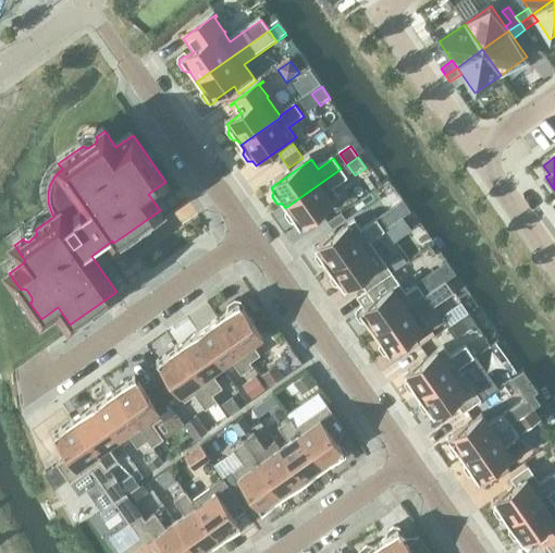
[(341,169),(285,208),(288,212),(287,218),(292,224),(297,224),(300,229),(341,200),(333,191),(348,180),(341,169)]
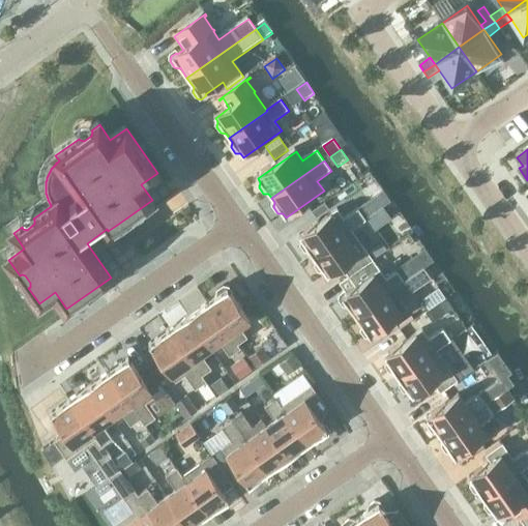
[(370,203),(359,210),(367,222),(378,214),(370,203)]
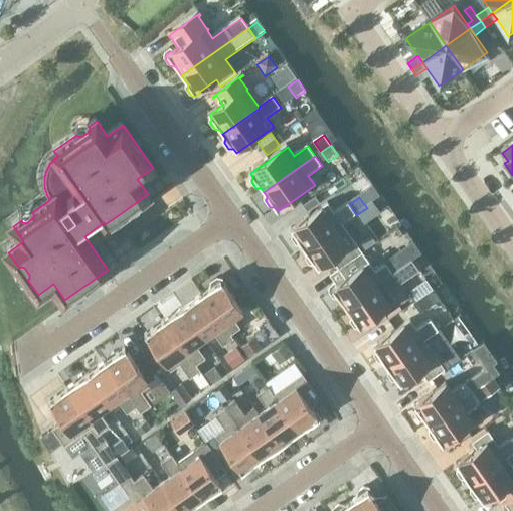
[(342,224),(343,225),(356,215),(349,204),(335,214),(329,205),(292,231),(294,235),(293,240),(297,246),(302,247),(302,246),(305,250),(342,224)]
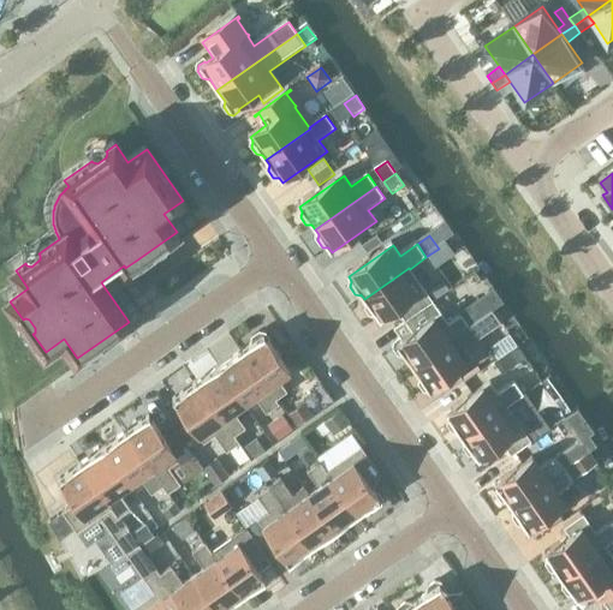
[(434,304),(410,269),(409,268),(364,299),(368,304),(367,310),(372,317),(378,318),(381,323),(397,311),(406,323),(434,304)]
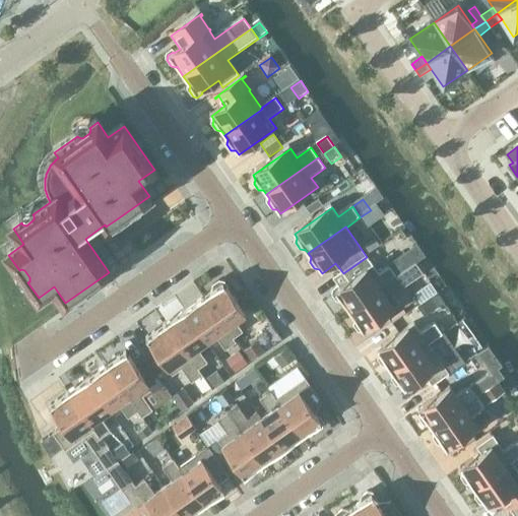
[(387,228),(376,236),(383,245),(394,238),(387,228)]
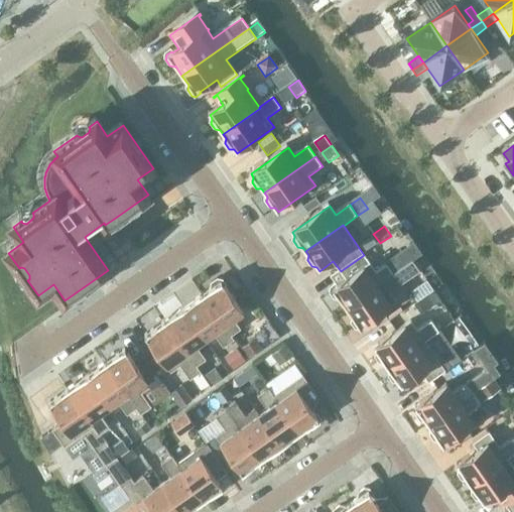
[(386,264),(388,266),(394,276),(413,262),(422,255),(414,245),(397,257),(386,264)]
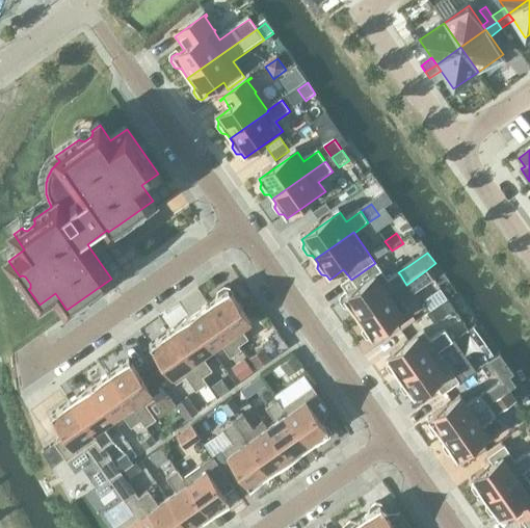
[(426,270),(406,285),(407,285),(404,287),(358,319),(365,330),(364,335),(368,341),(372,341),(378,338),(377,336),(411,313),(403,302),(434,282),(426,270)]
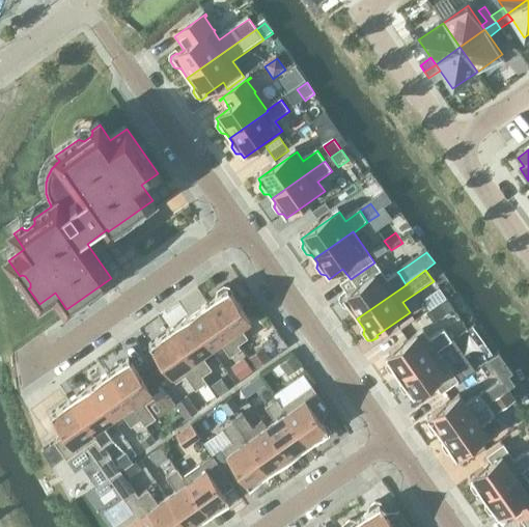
[(357,319),(404,286),(407,284),(406,284),(399,274),(388,281),(382,272),(347,296),(346,294),(341,298),(340,303),(344,309),(351,309),(357,319)]
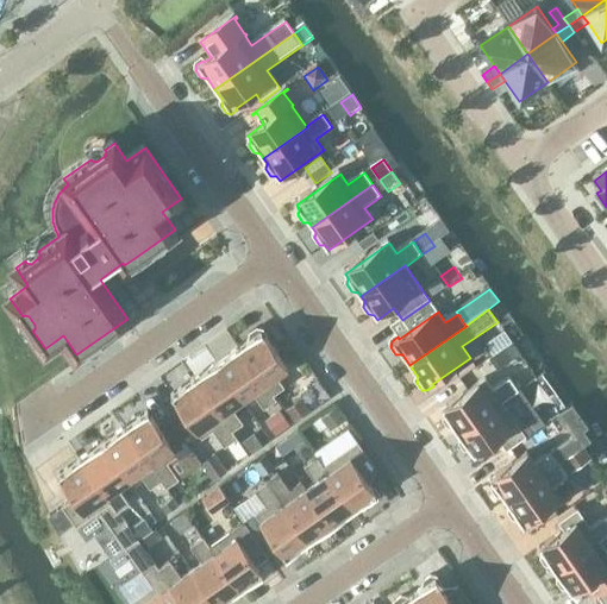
[(251,343),(239,351),(274,398),(275,398),(286,390),(277,378),(288,371),(267,340),(268,339),(263,332),(258,332),(251,337),(251,343)]
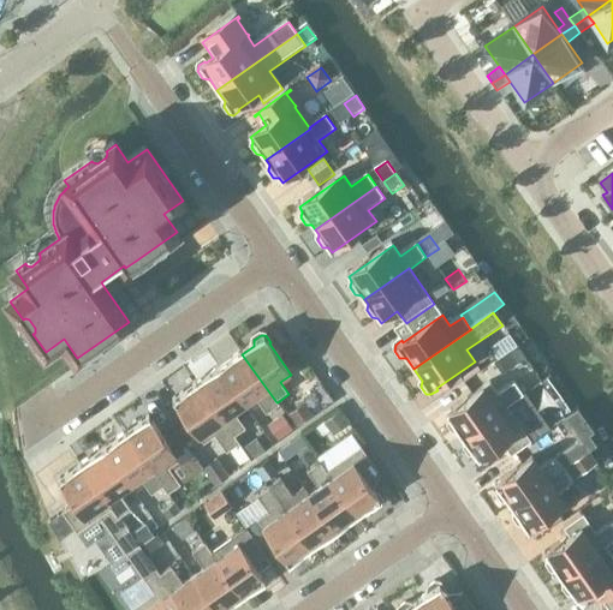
[(527,360),(518,348),(499,362),(507,374),(527,360)]
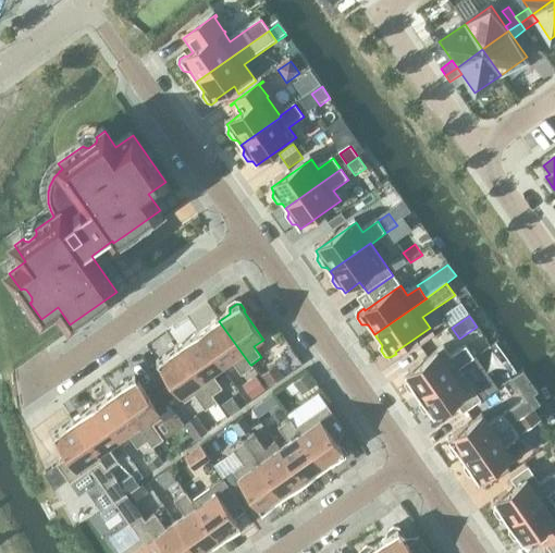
[(219,321),(198,335),(222,369),(232,363),(243,377),(254,369),(251,365),(250,365),(219,321)]
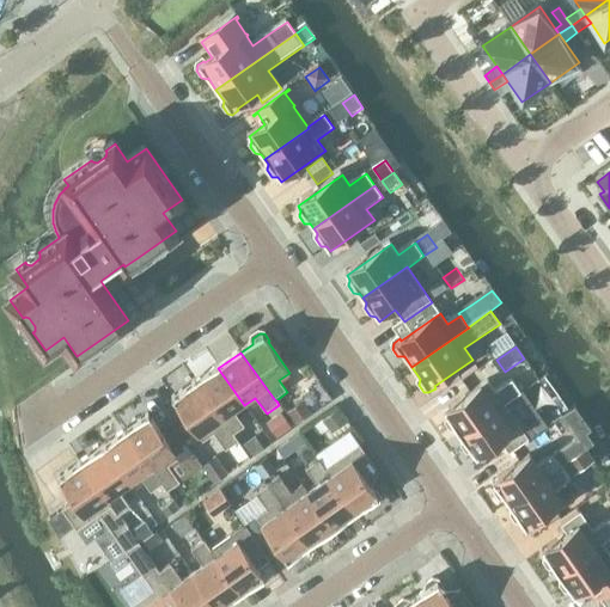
[(218,368),(196,384),(233,437),(235,436),(245,429),(235,412),(244,405),(218,368)]
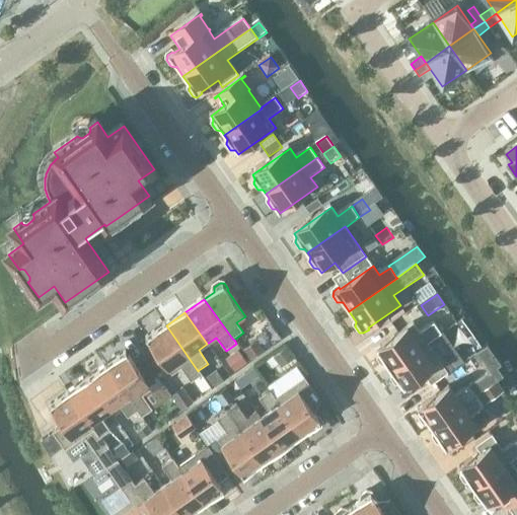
[(428,345),(429,345),(442,336),(435,324),(421,335),(415,324),(377,351),(379,355),(378,360),(382,366),(387,367),(390,371),(428,345)]
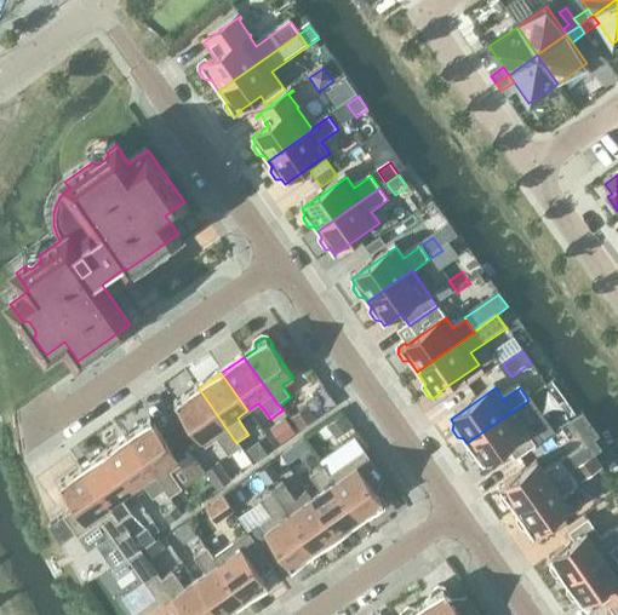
[(236,443),(199,389),(176,404),(207,449),(218,442),(230,459),(242,449),(238,442),(236,443)]
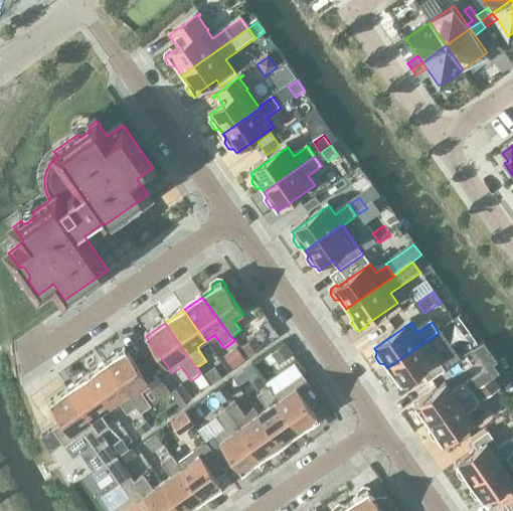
[(257,340),(242,350),(249,360),(264,350),(257,340)]
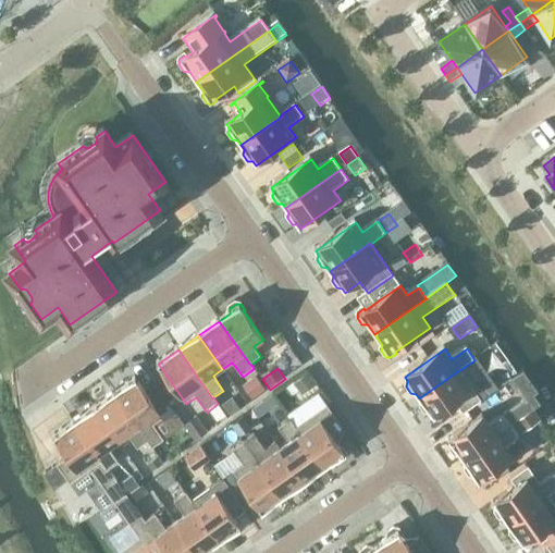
[(482,402),(460,370),(459,370),(419,398),(422,403),(421,408),(426,414),(431,415),(434,419),(455,404),(464,416),(482,402)]
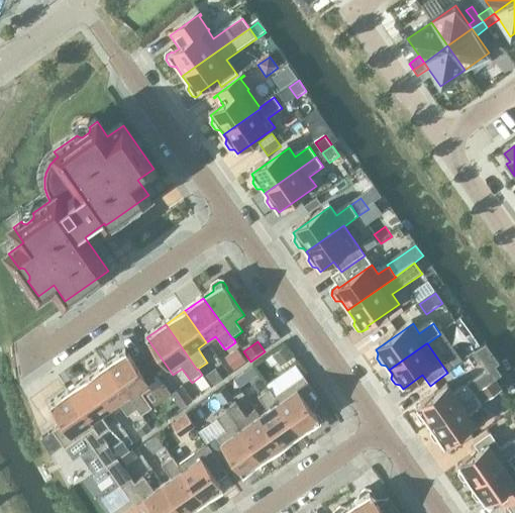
[(500,366),(486,345),(475,354),(488,373),(496,367),(497,368),(500,366)]
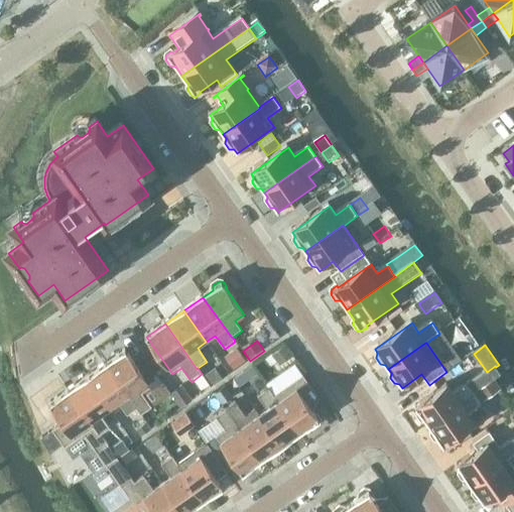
[(286,348),(272,358),(280,368),(294,359),(286,348)]
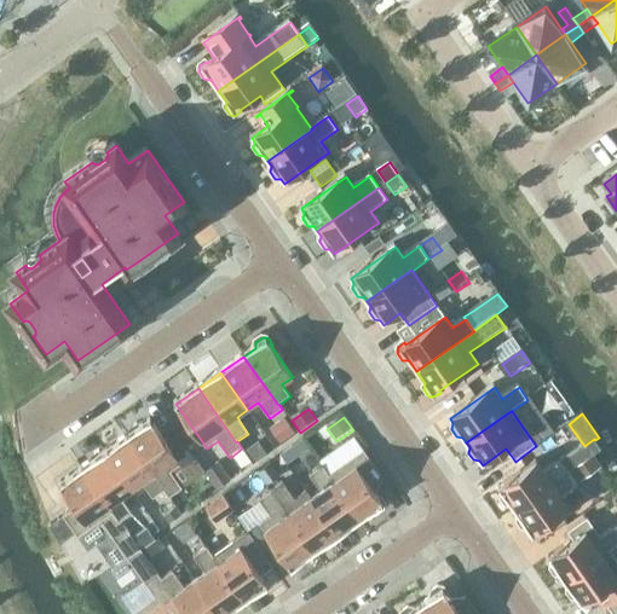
[(297,435),(286,420),(270,430),(281,446),(297,435)]
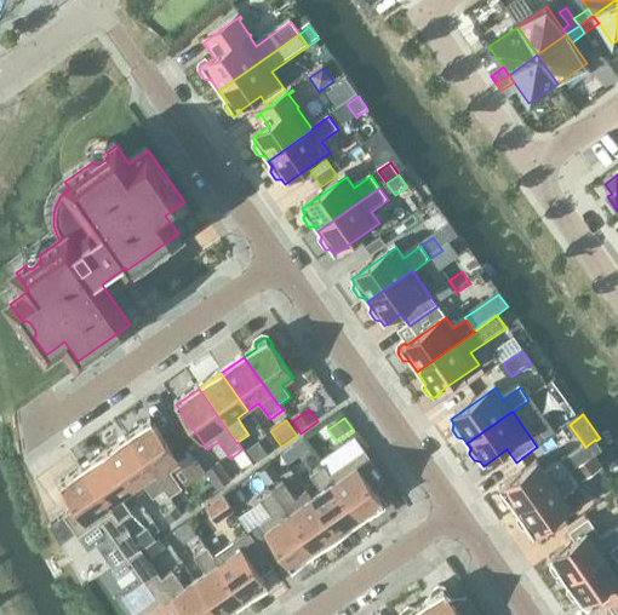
[(166,493),(165,493),(171,500),(183,492),(172,475),(183,466),(186,470),(198,461),(179,436),(167,444),(152,421),(129,438),(166,493)]
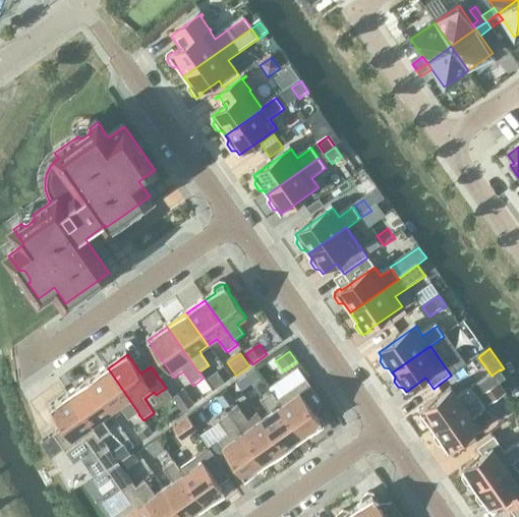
[(272,394),(278,402),(277,402),(303,440),(312,433),(318,435),(324,431),(325,425),(321,420),(320,421),(313,412),(324,404),(307,381),(309,379),(300,364),(268,388),(272,394)]
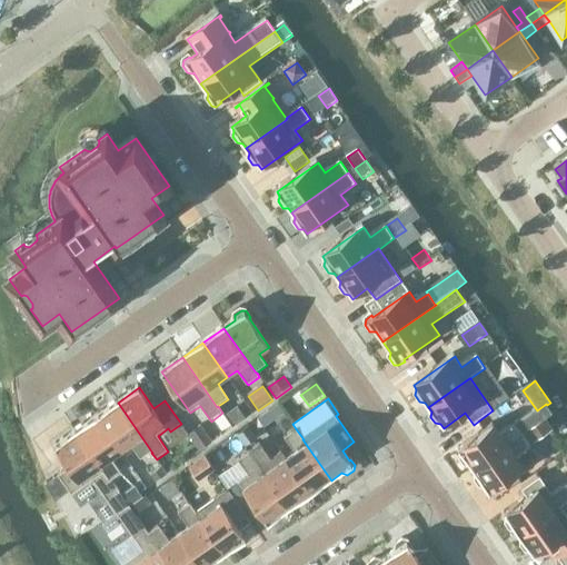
[(118,403),(97,417),(121,452),(131,445),(141,461),(151,453),(152,453),(118,403)]
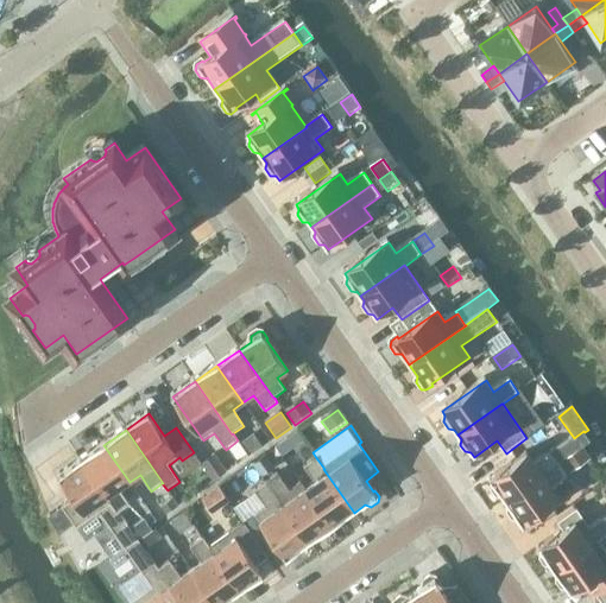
[(283,459),(294,452),(305,444),(298,435),(276,450),(283,459)]
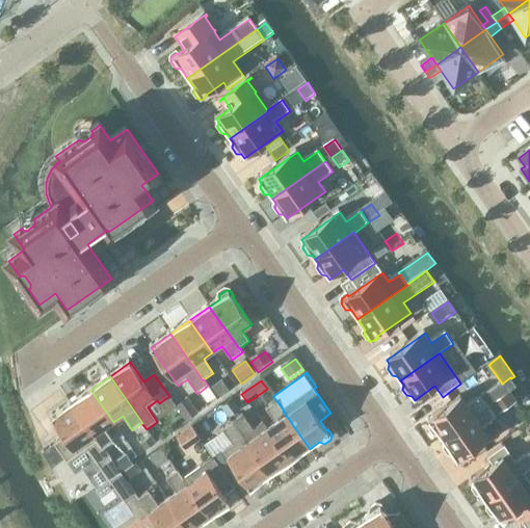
[(211,390),(219,401),(230,393),(222,381),(211,390)]
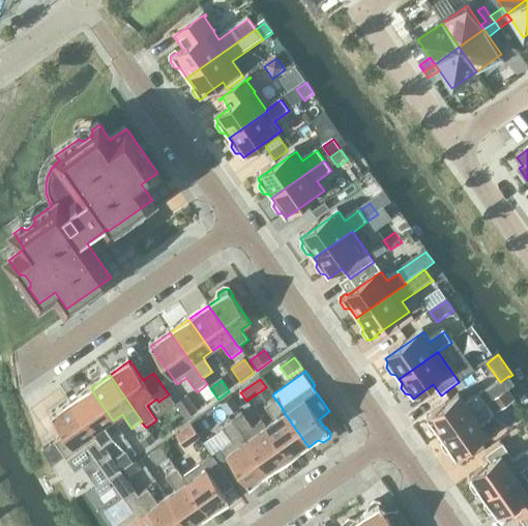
[(491,404),(508,391),(501,382),(484,393),(491,404)]
